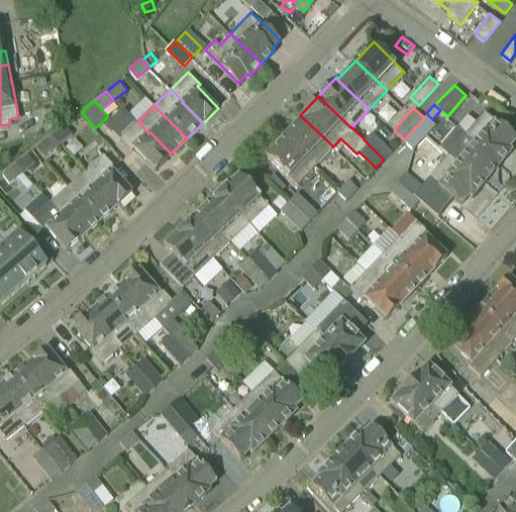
[(485,111),(467,132),(501,162),(511,149),(509,146),(515,138),(515,136),(485,111)]
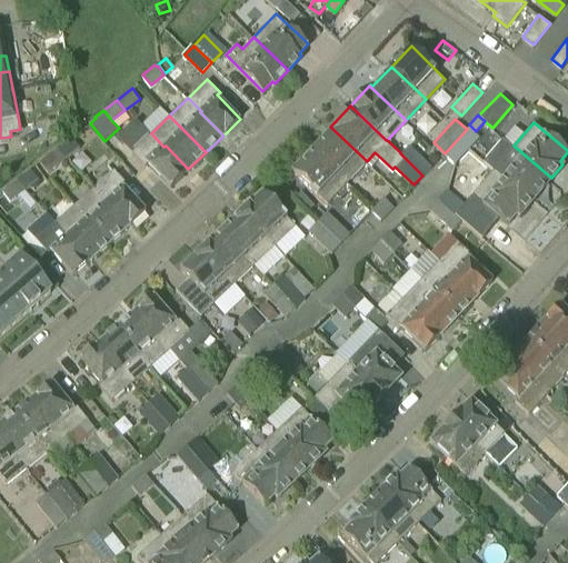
[(347,182),(367,161),(330,127),(329,128),(331,129),(312,149),(347,182)]
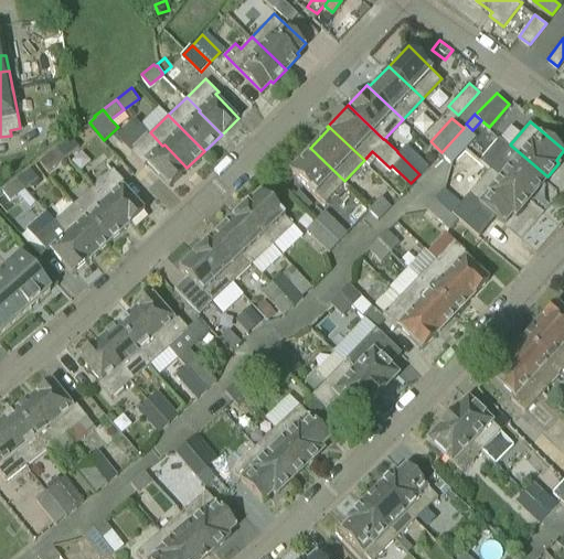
[(464,128),(442,152),(451,161),(472,138),(464,128)]
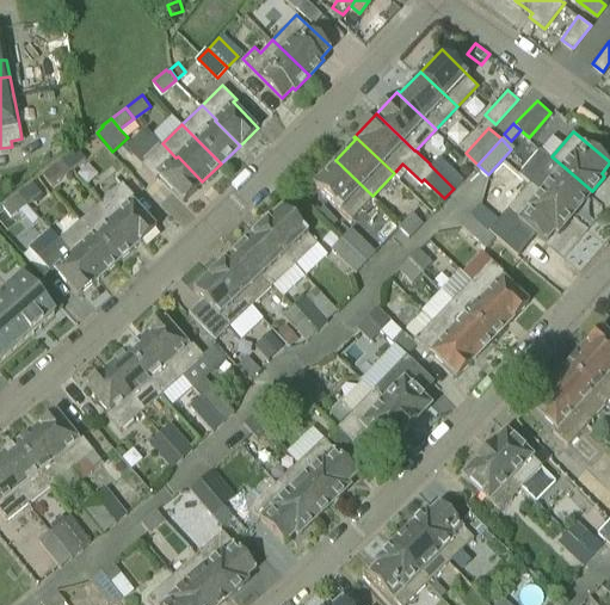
[(184,199),(202,181),(178,156),(176,158),(162,143),(142,162),(155,177),(159,174),(184,199)]
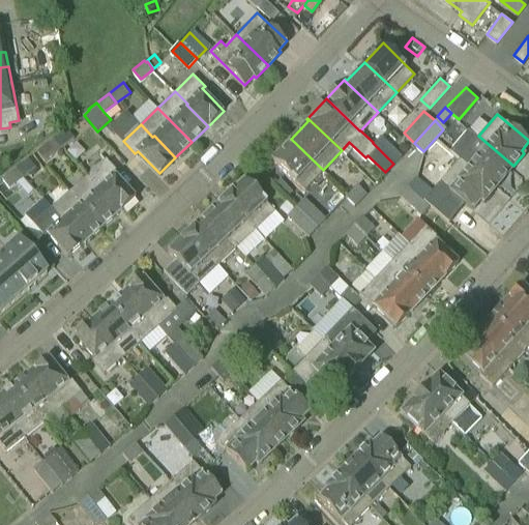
[(53,137),(61,146),(75,135),(67,125),(53,137)]
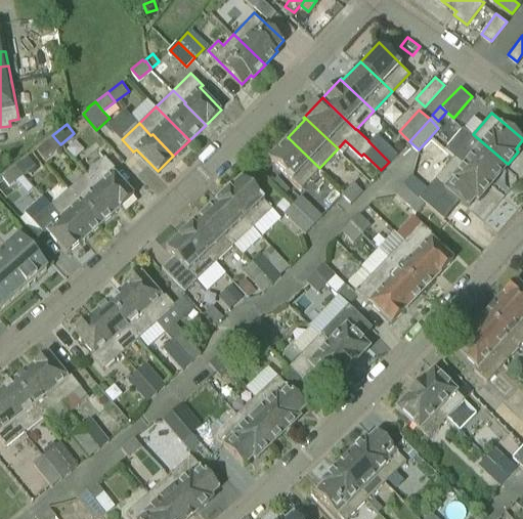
[(506,166),(508,164),(473,134),(464,127),(445,147),(455,156),(490,184),(491,183),(490,183),(505,165),(506,166)]
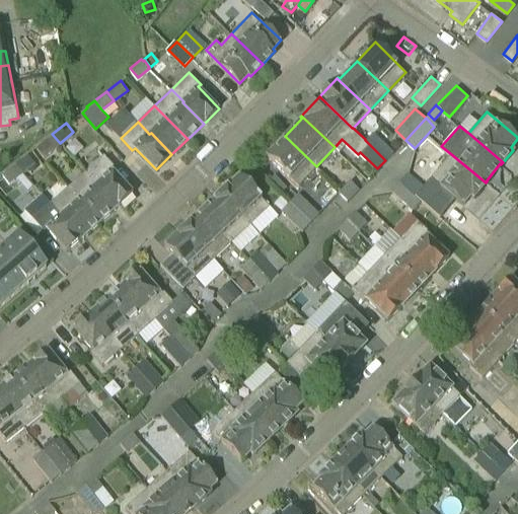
[(365,140),(385,160),(394,151),(373,131),(365,139),(365,140)]
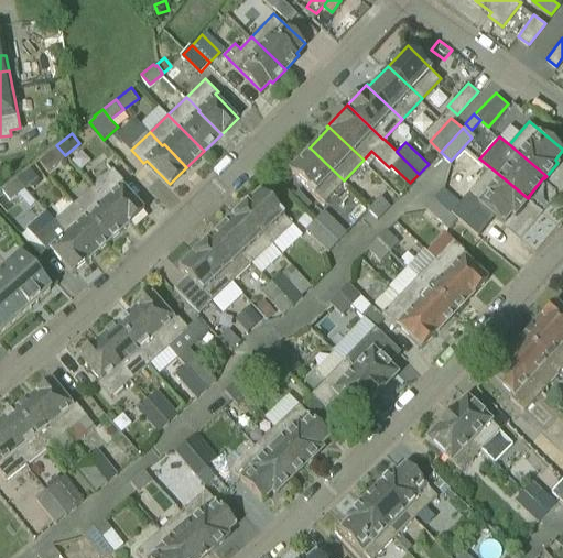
[(47,168),(65,155),(56,145),(40,157),(47,168)]
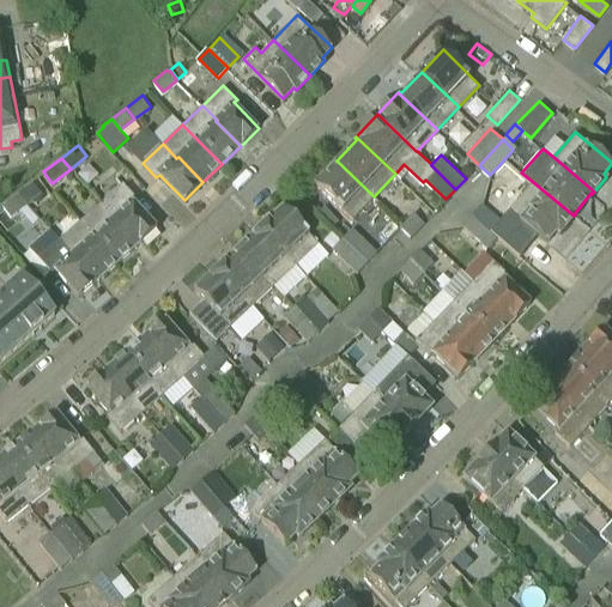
[(371,199),(374,196),(337,161),(315,183),(352,218),(362,208),(371,199)]
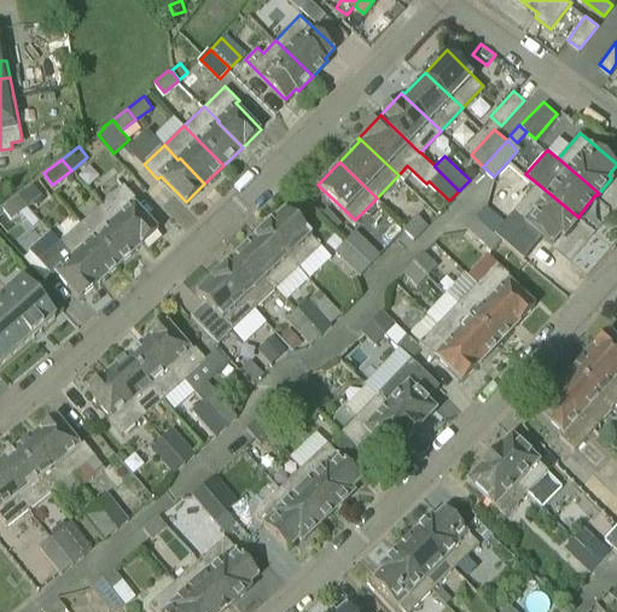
[(17,193),(27,205),(42,192),(34,181),(17,193)]
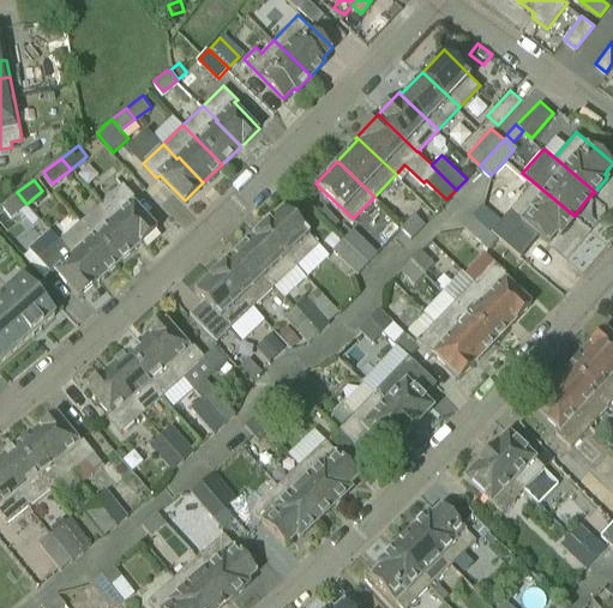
[(114,217),(138,245),(157,227),(133,200),(137,197),(124,182),(102,202),(115,216),(114,217)]
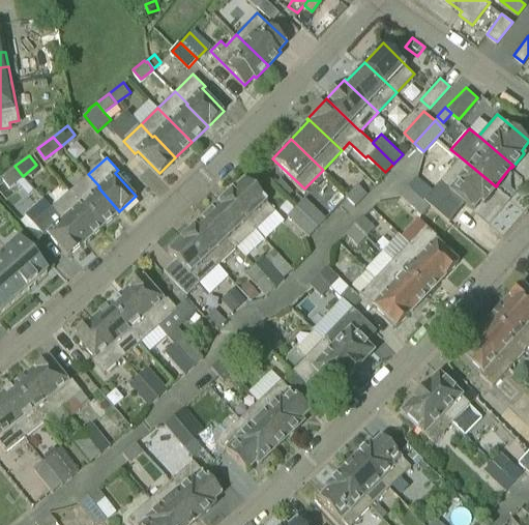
[(483,201),(496,186),(461,157),(441,181),(473,207),(481,198),(483,201)]
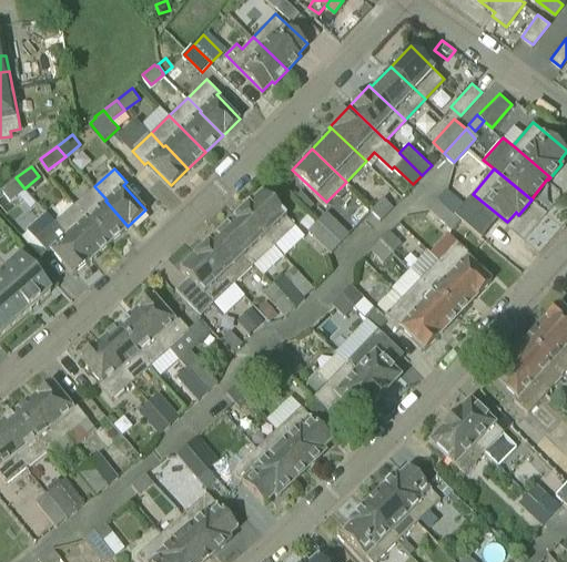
[(11,198),(24,188),(16,177),(3,187),(11,198)]
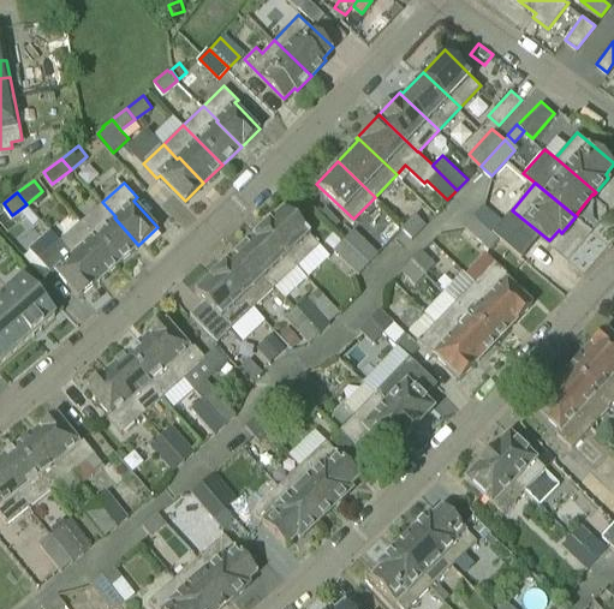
[(119,262),(138,245),(114,218),(115,216),(102,202),(81,220),(119,262)]
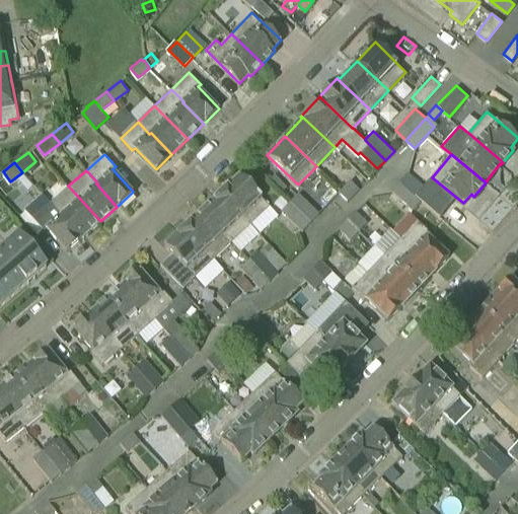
[(22,172),(16,176),(27,189),(32,184),(22,172)]
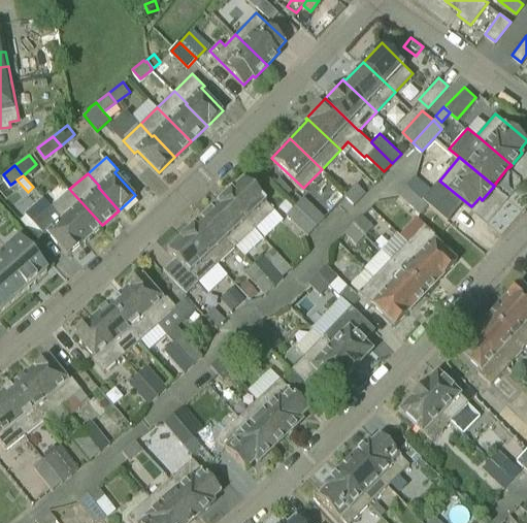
[(225,195),(255,227),(257,226),(274,209),(244,176),(225,195)]
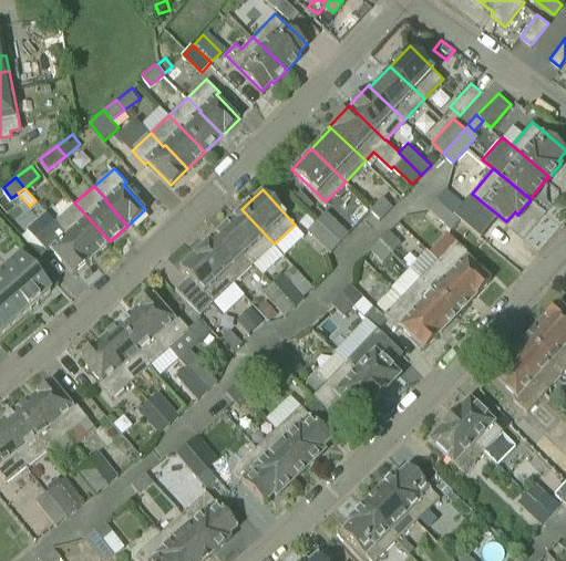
[(304,194),(298,199),(312,213),(318,207),(304,194)]
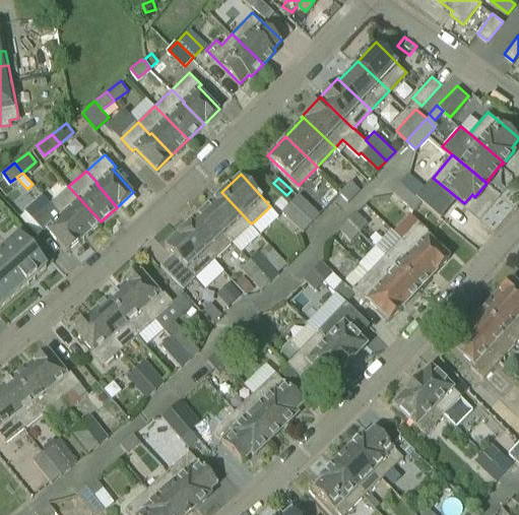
[(348,200),(360,188),(350,180),(339,192),(348,200)]
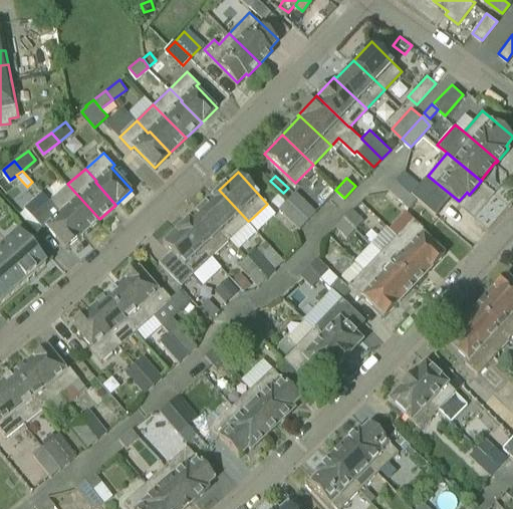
[(409,207),(417,199),(396,179),(388,188),(409,207)]
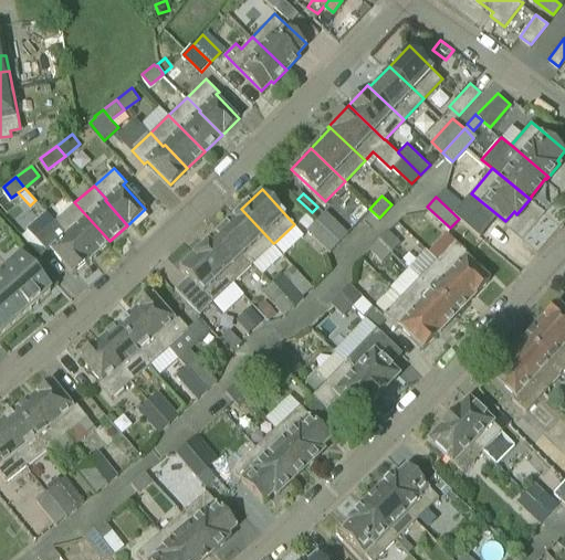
[(91,256),(110,241),(74,202),(55,219),(67,233),(70,232),(91,256)]
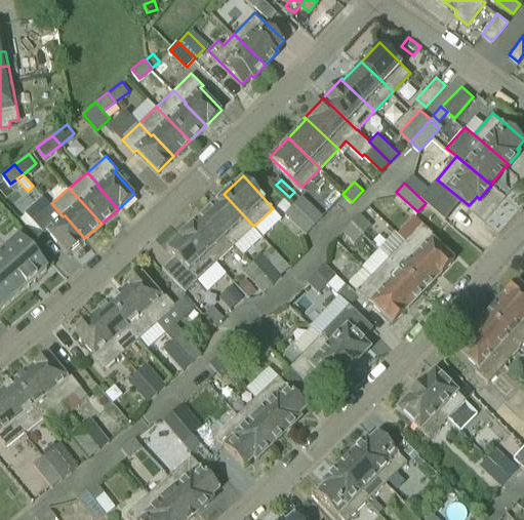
[(253,227),(253,226),(224,194),(204,212),(235,244),(237,242),(253,227)]
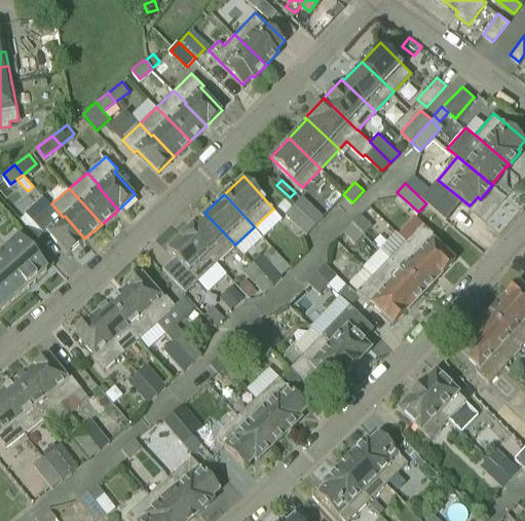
[(294,203),(315,224),(324,215),(302,195),(294,203)]
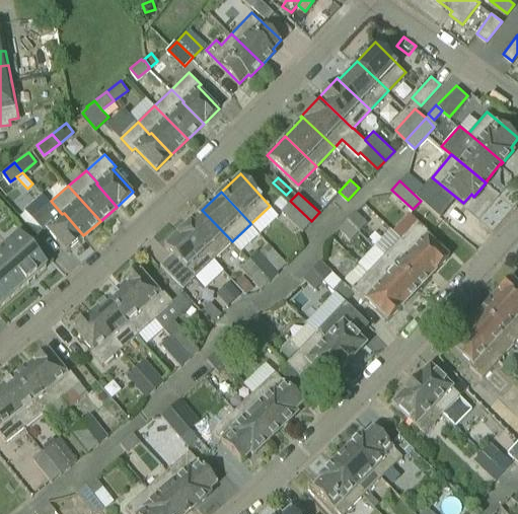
[(62,214),(51,201),(33,217),(44,230),(47,227),(67,250),(83,235),(64,213),(62,214)]
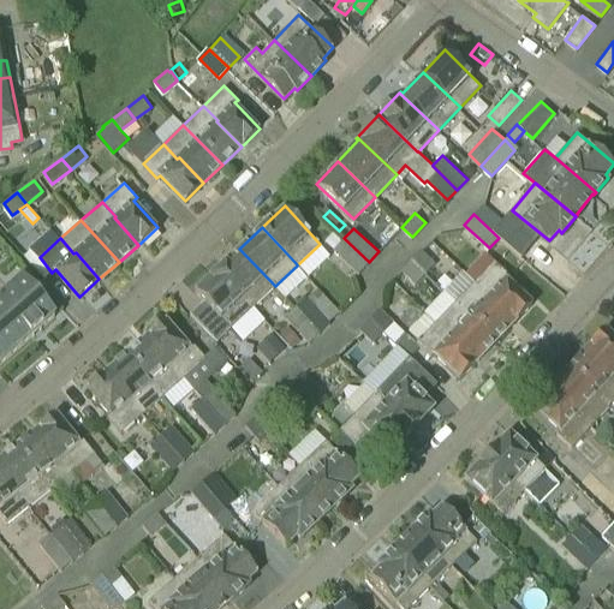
[(358,273),(369,262),(344,238),(333,249),(358,273)]
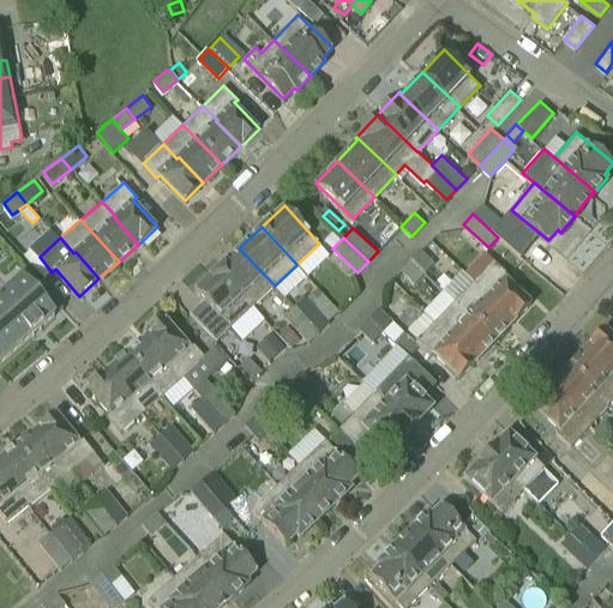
[(252,306),(275,286),(239,248),(217,269),(252,306)]
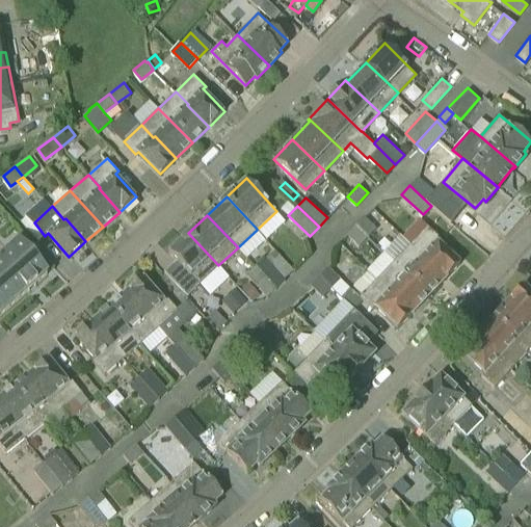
[(355,224),(368,236),(377,227),(365,215),(355,224)]
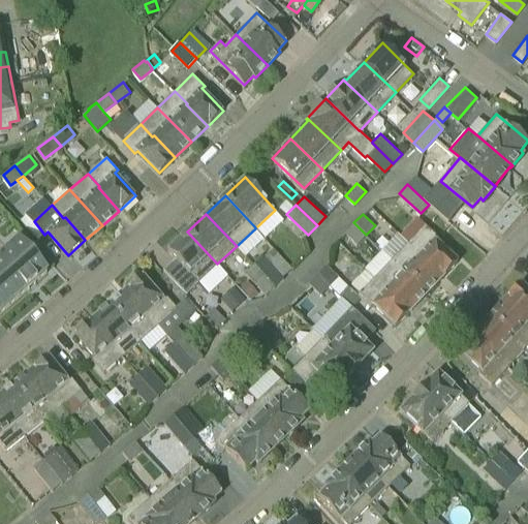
[(358,244),(359,242),(366,235),(353,222),(345,232),(346,233),(358,244)]
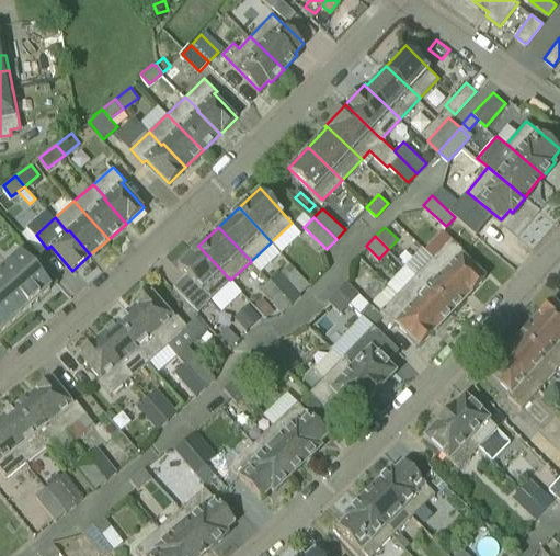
[(445,270),(469,293),(486,276),(461,253),(465,250),(452,238),(433,257),(446,270),(445,270)]
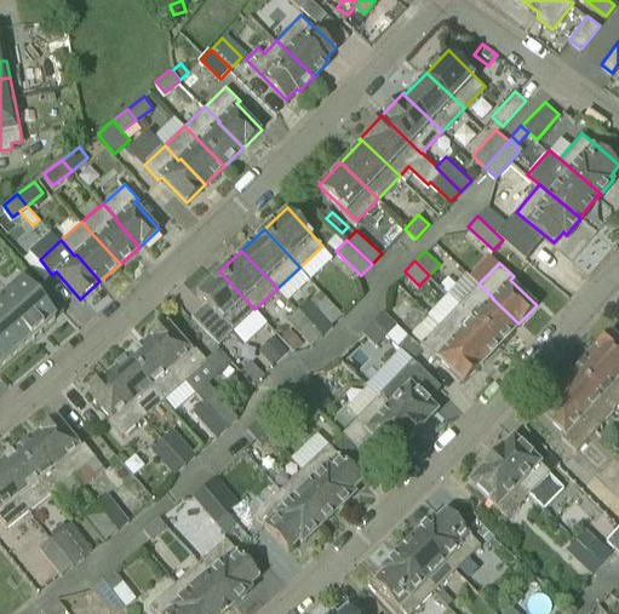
[(206,302),(191,315),(218,344),(254,309),(219,271),(196,293),(206,302)]
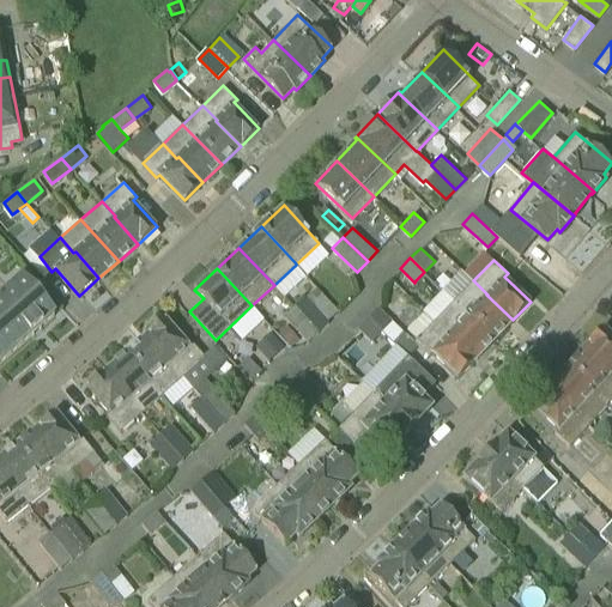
[(0,292),(0,360),(55,311),(22,274),(0,292)]
